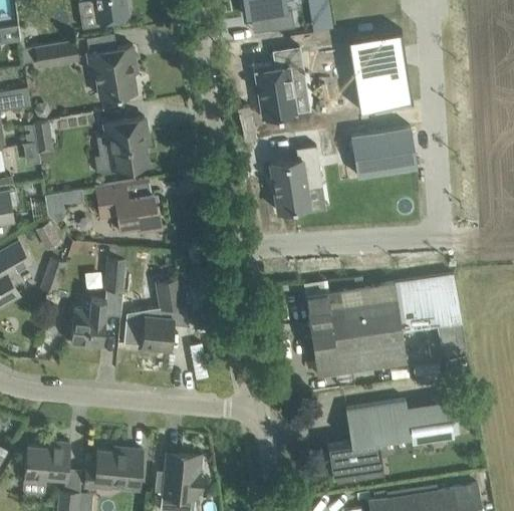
[(92,0),(96,22),(107,21),(127,18),(124,0),(92,0)]
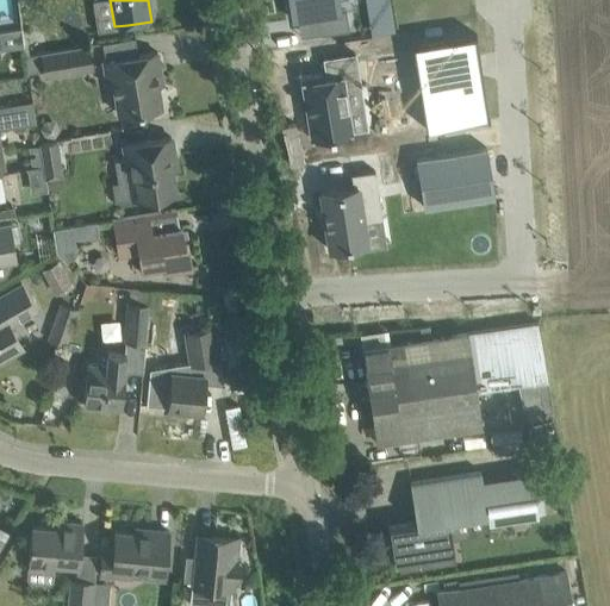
[(280,0),(282,10),(275,11),(275,18),(312,12),(315,27),(350,22),(348,6),(341,7),(338,0),(280,0)]
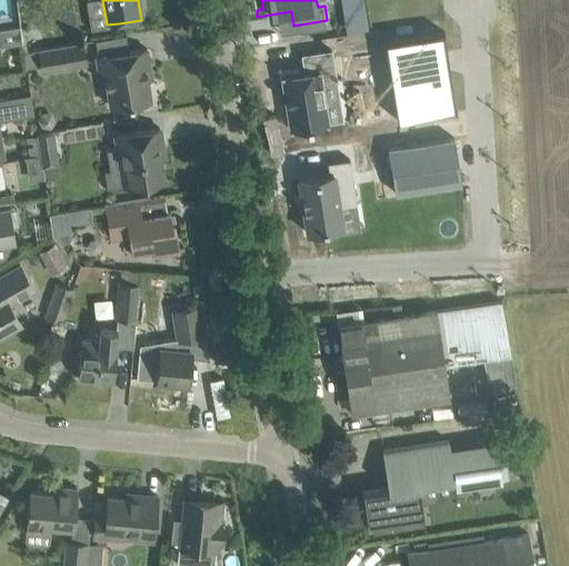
[(362,13),(349,16),(351,28),(363,26),(362,13)]
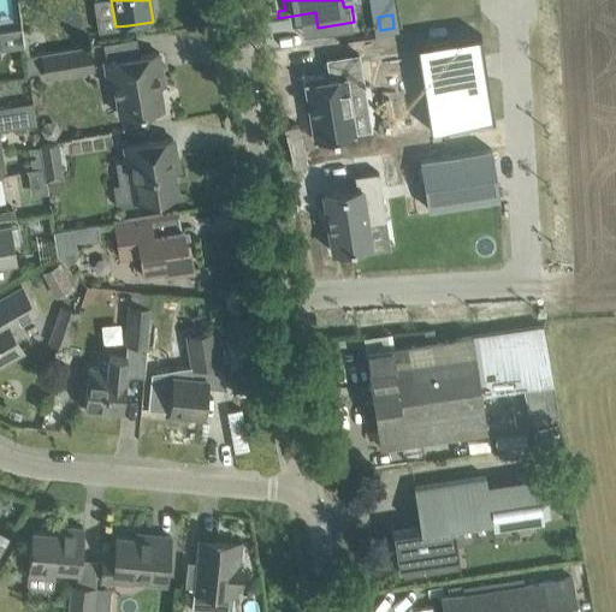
[(0,53),(25,51),(23,33),(0,35),(0,53)]
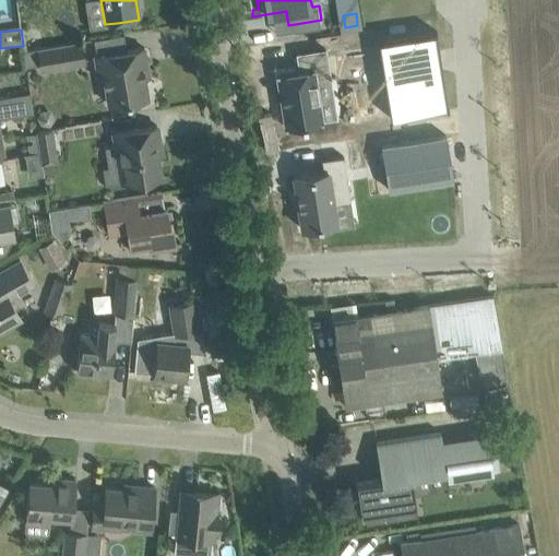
[(433,33),(376,44),(389,121),(448,111),(433,33)]
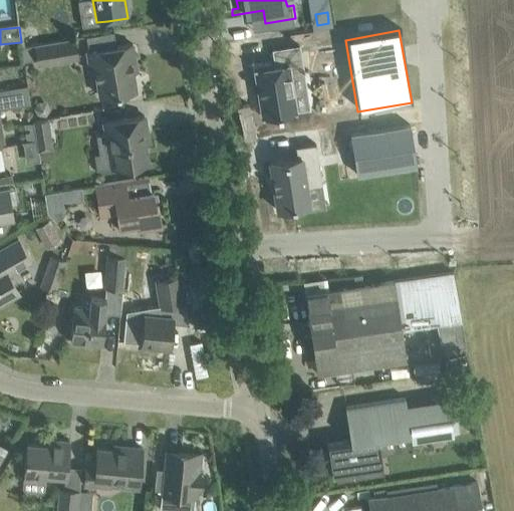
[(38,66),(78,60),(74,40),(21,49),(23,63),(37,61),(38,66)]
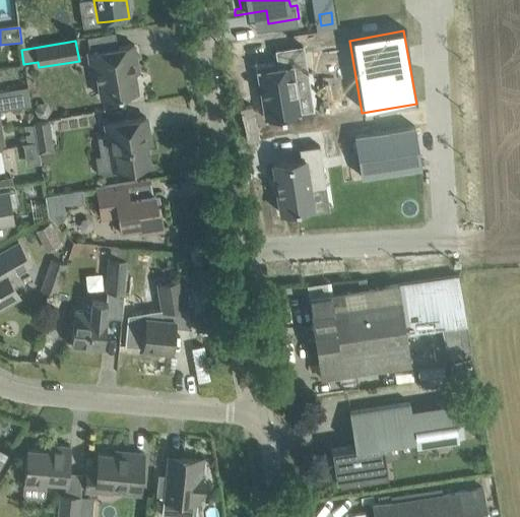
[(137,93),(133,64),(136,64),(134,47),(88,54),(90,69),(95,69),(101,100),(117,97),(137,93)]
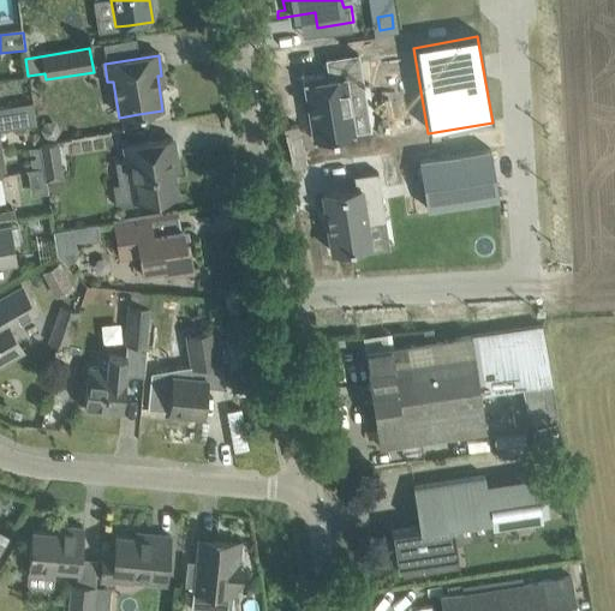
[(321,82),(297,85),(305,145),(346,139),(339,95),(356,93),(348,57),(317,63),(321,82)]
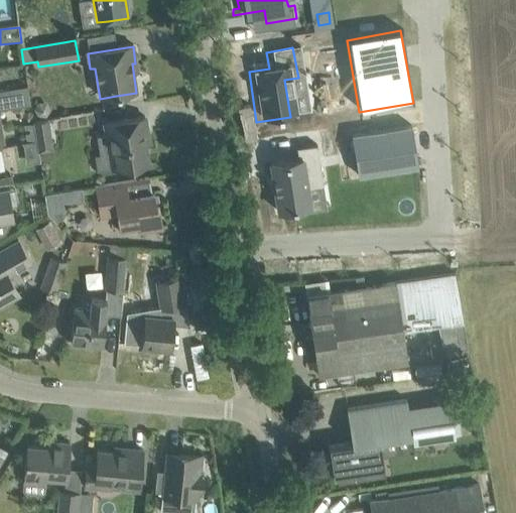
[(0,92),(0,111),(10,110),(7,92),(0,92)]
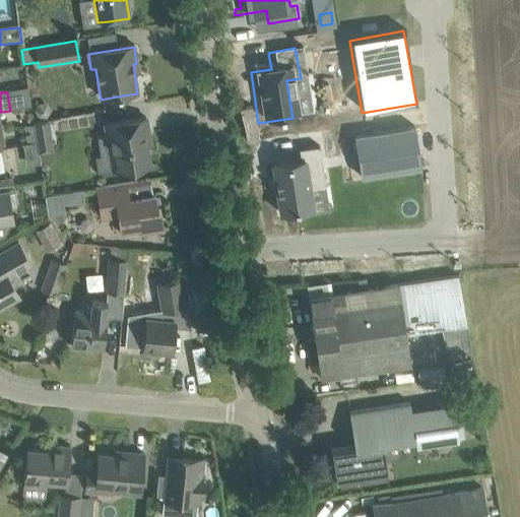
[(149,167),(144,136),(148,136),(146,119),(106,126),(108,138),(99,139),(102,158),(111,157),(113,172),(149,167)]
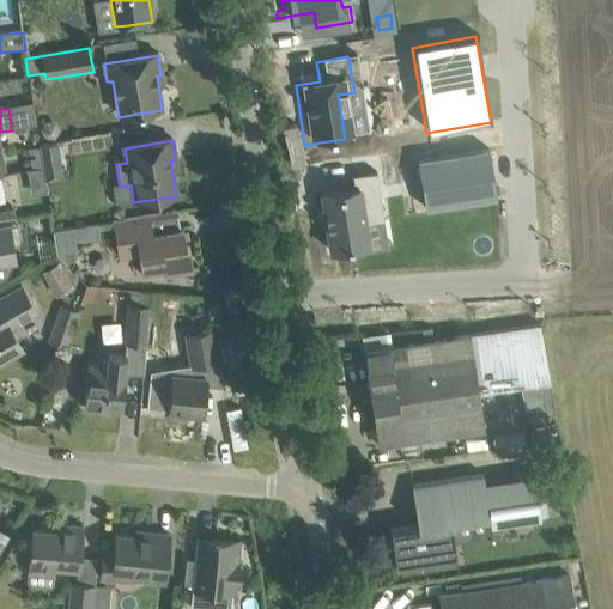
[(44,182),(64,180),(58,145),(38,147),(44,182)]
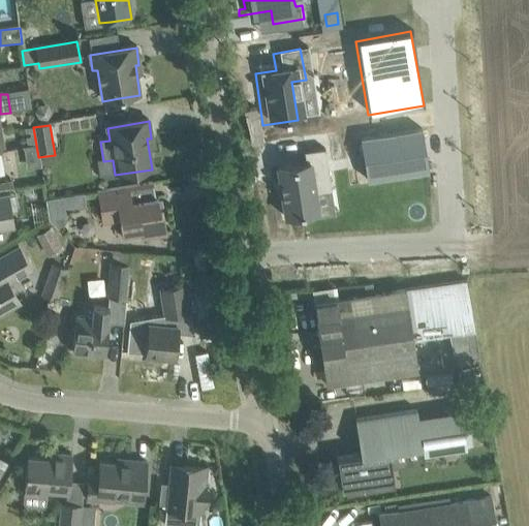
[(434,125),(368,134),(376,200),(442,193),(434,125)]
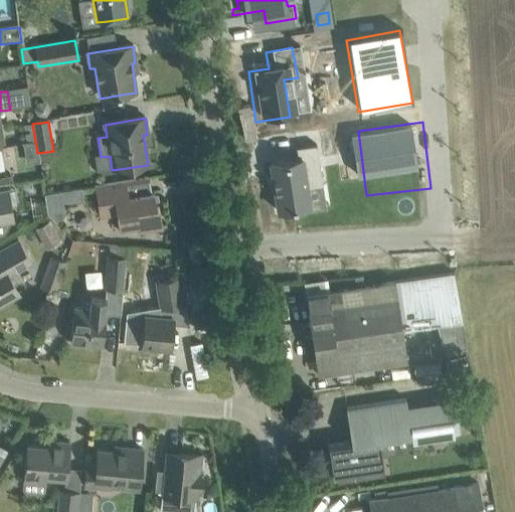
[(301,157),(261,165),(271,224),(306,222),(306,199),(346,194),(339,131),(298,138),(301,157)]
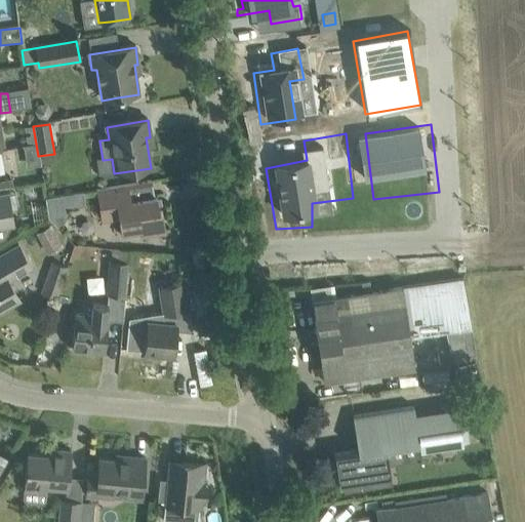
[(154,199),(152,183),(131,186),(96,192),(102,223),(119,219),(122,237),(142,234),(143,239),(166,235),(162,210),(159,211),(157,198),(154,199)]
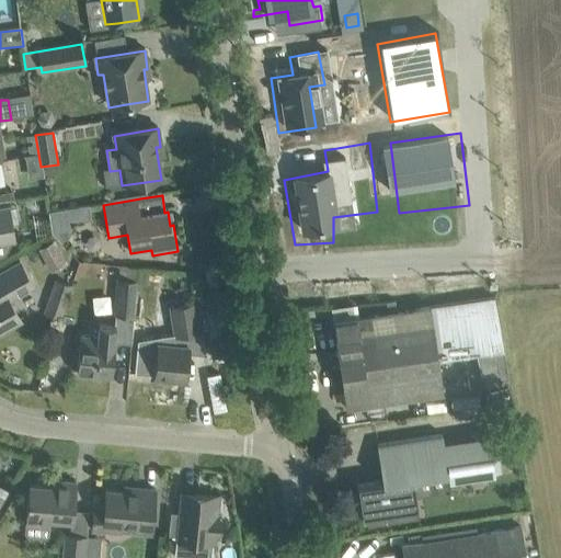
[(89,207),(70,211),(72,226),(91,223),(89,207)]
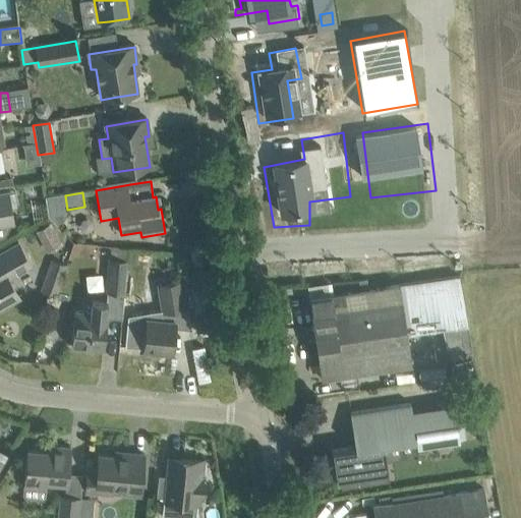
[(0,228),(14,226),(9,193),(1,194),(0,194),(0,228)]
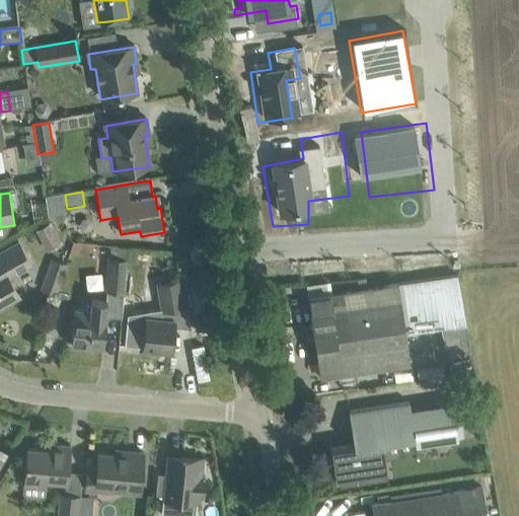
[(0,309),(16,300),(6,283),(31,267),(18,243),(0,253),(0,309)]
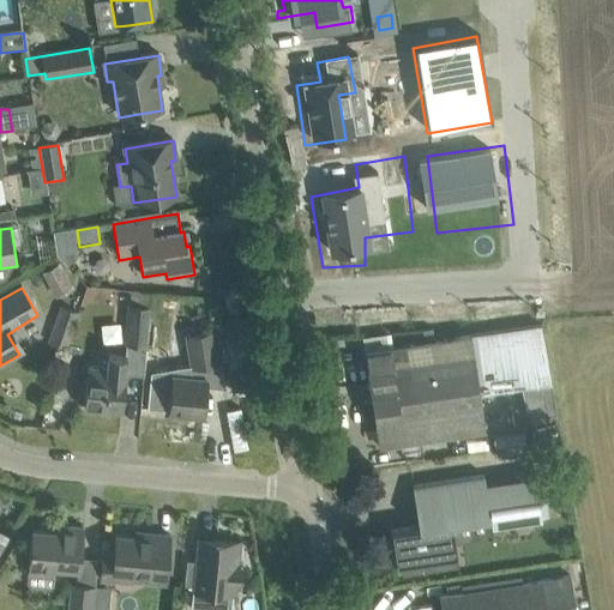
[(146,348),(150,314),(150,309),(151,296),(128,294),(127,307),(130,308),(126,345),(146,348)]
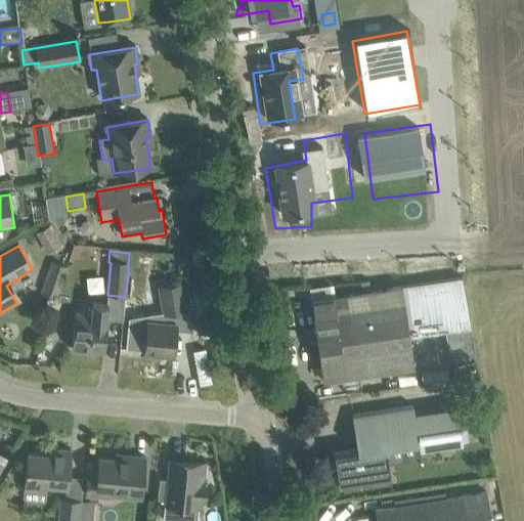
[(52,264),(46,281),(59,287),(66,268),(52,264)]
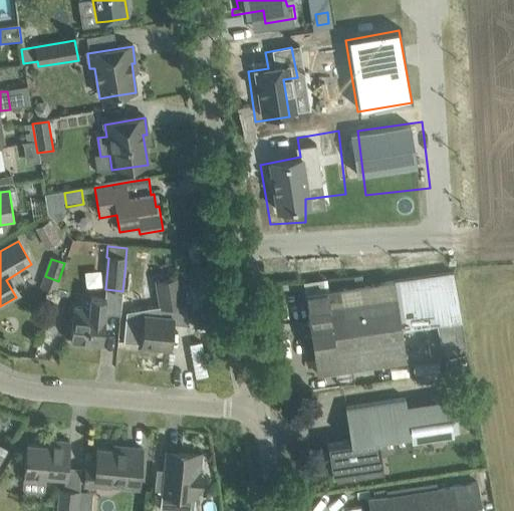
[(407,362),(398,301),(455,293),(452,274),(305,296),(314,356),(334,352),(338,372),(357,369),(407,362)]
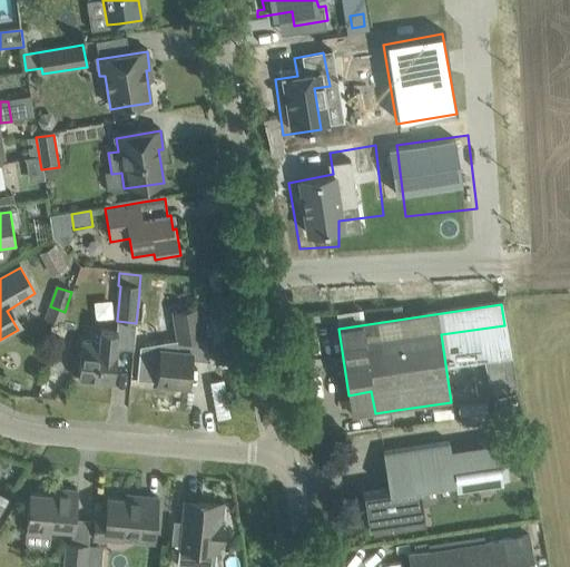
[(189,353),(190,341),(205,339),(200,310),(172,314),(176,343),(175,352),(160,350),(159,367),(155,367),(154,388),(172,389),(172,385),(187,387),(187,391),(188,391),(192,353),(189,353)]
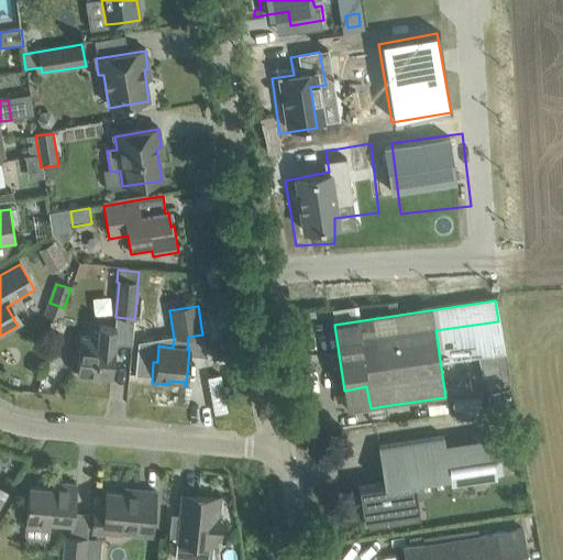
[(113,357),(117,329),(99,327),(98,340),(80,339),(79,354),(77,376),(111,379),(113,357)]
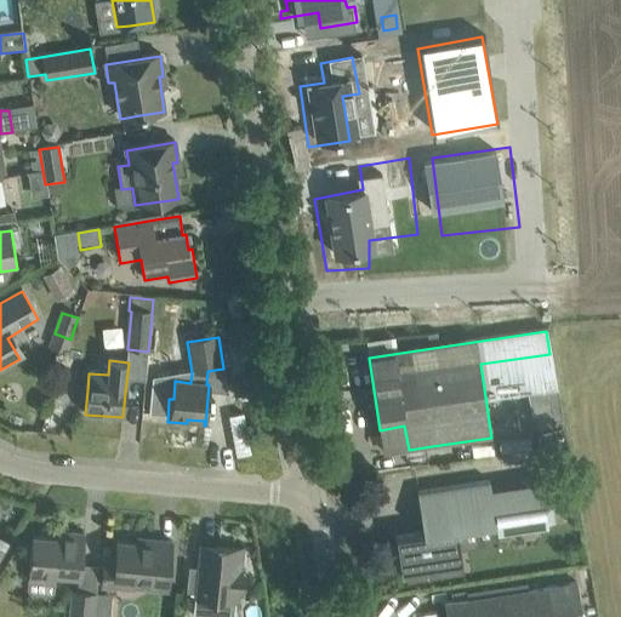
[(491,492),(489,483),(442,491),(417,495),(423,535),(457,530),(496,524),(497,532),(546,525),(540,485),(491,492)]
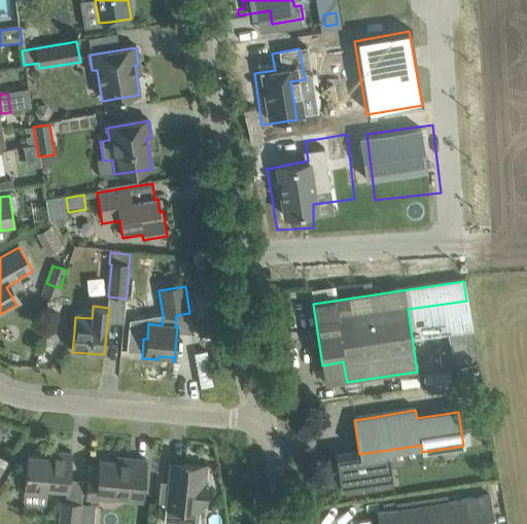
[(377,491),(375,481),(392,479),(388,450),(359,454),(336,458),(340,486),(344,486),(346,496),(377,491)]
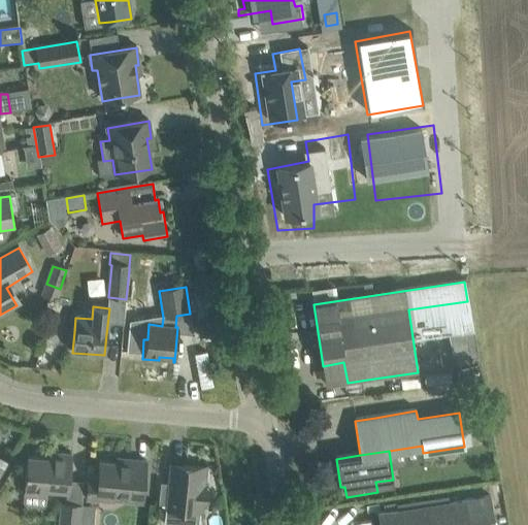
[(68,492),(71,456),(50,454),(48,460),(28,458),(23,504),(26,505),(26,509),(41,510),(41,506),(45,506),(47,490),(68,492)]
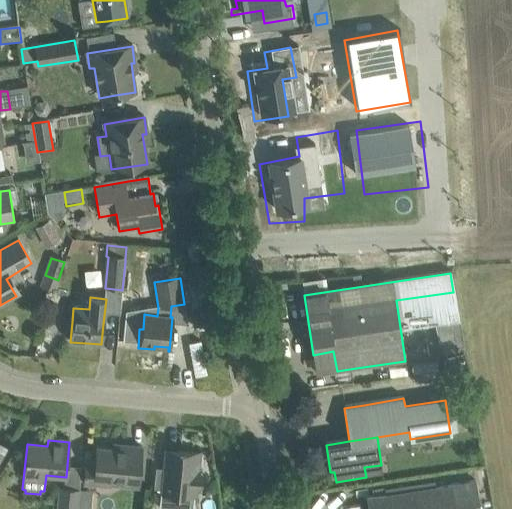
[(0,463),(8,450),(0,445),(0,463)]
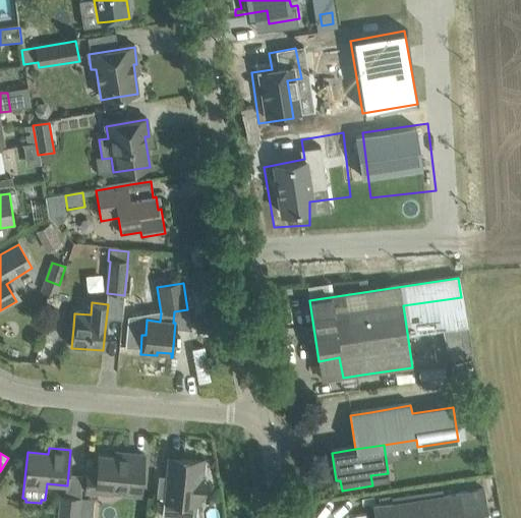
[(140,496),(145,457),(126,455),(127,460),(99,457),(97,472),(87,471),(83,497),(112,499),(113,493),(140,496)]
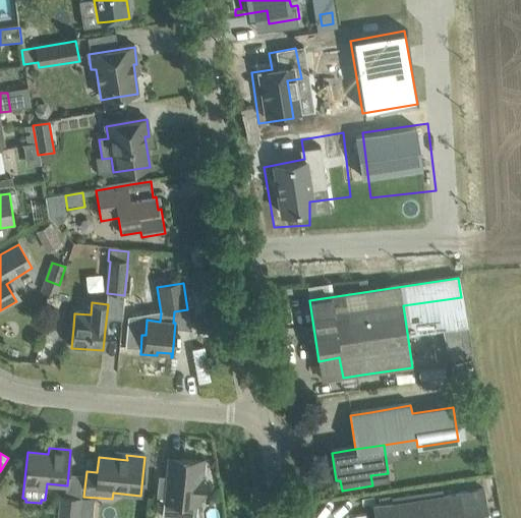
[(157,498),(165,498),(163,517),(181,517),(182,505),(199,507),(200,498),(206,498),(207,484),(203,483),(205,462),(167,459),(165,478),(159,477),(157,498)]
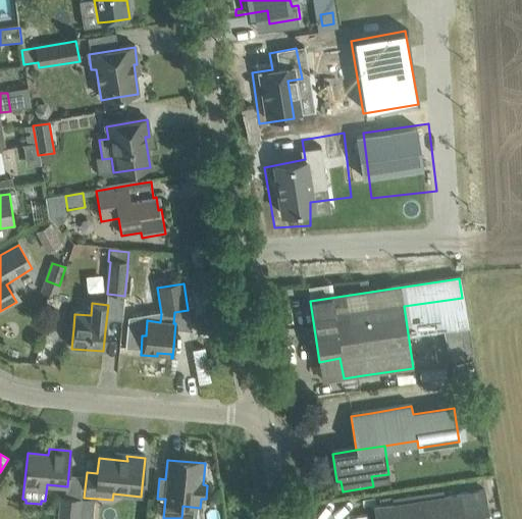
[(489,518),(485,491),(464,496),(449,498),(373,509),(375,518),(489,518)]
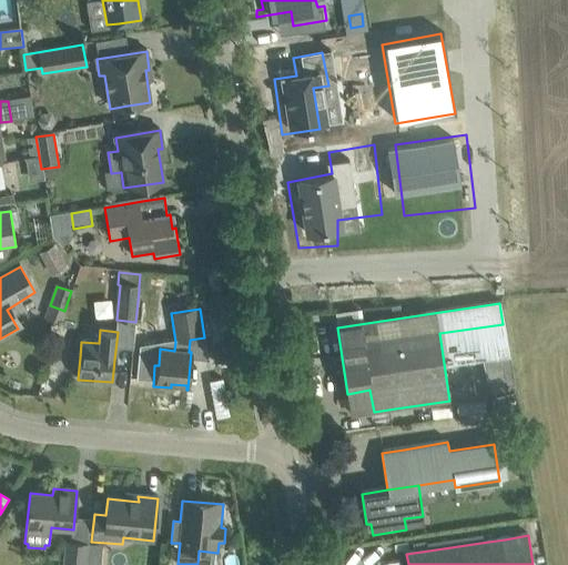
[(84,564),(88,545),(88,543),(67,541),(62,564),(84,564)]
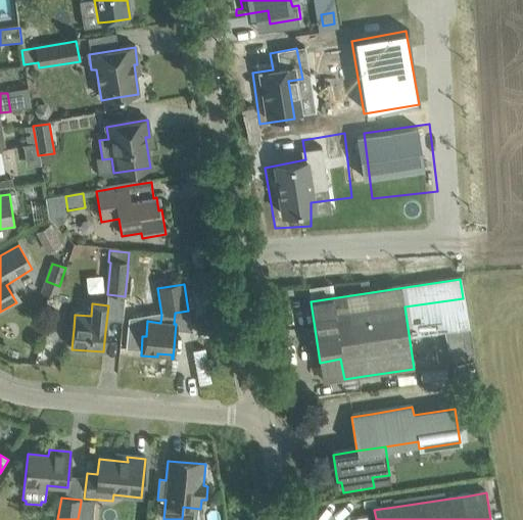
[(92,519),(94,504),(81,502),(78,519),(92,519)]
